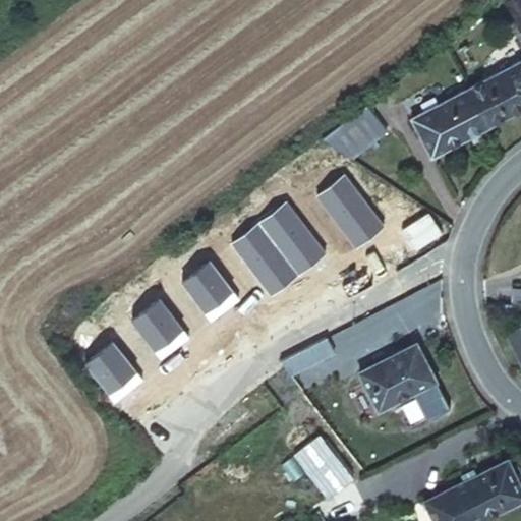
[(520,59),(465,89),(485,127),(520,108),(520,59)]
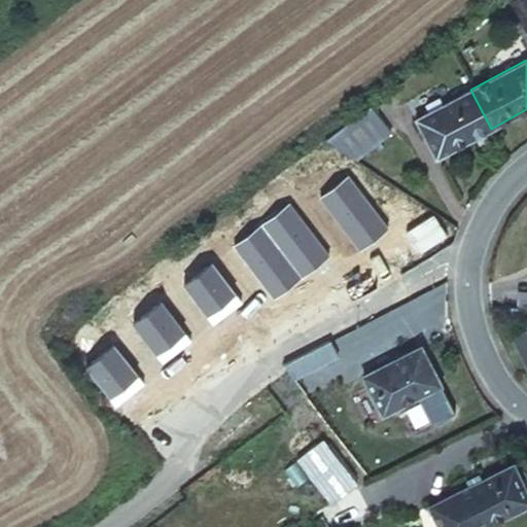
[(435,156),(491,129),(470,90),(415,117),(435,156)]
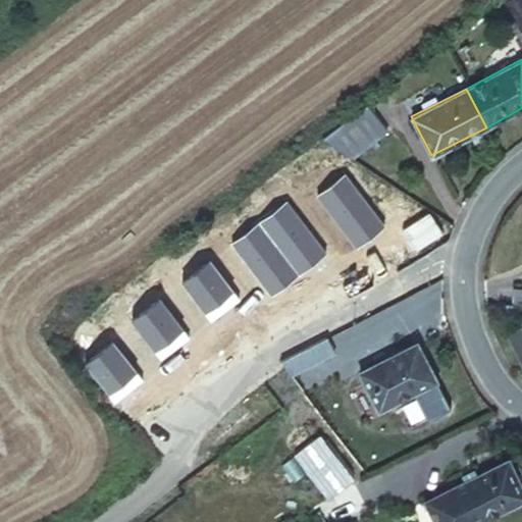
[(318,138),(349,157),(381,131),(362,105),(318,138)]
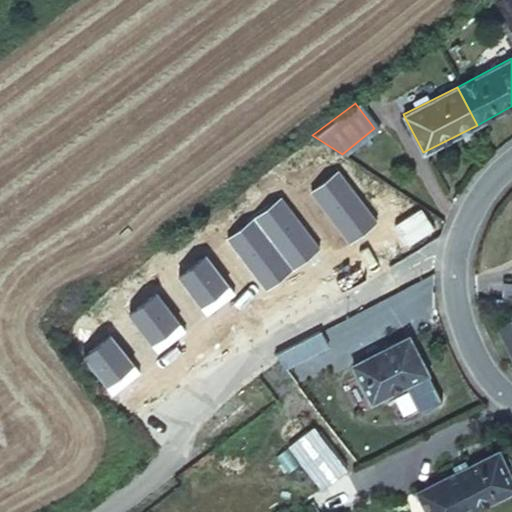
[(294,149),(264,171),(310,202),(336,163),(332,160),(333,158),(312,144),(303,156),(294,149)]
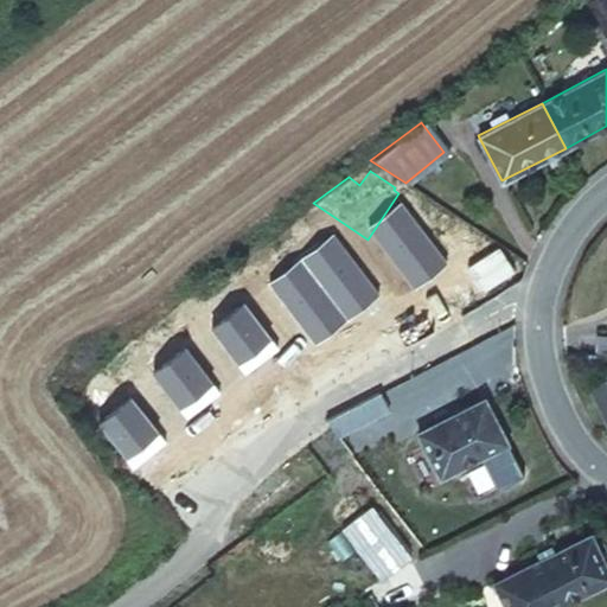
[(400,261),(422,227),(409,217),(416,205),(398,193),(368,240),(384,250),(378,261),(389,268),(396,259),(400,261)]
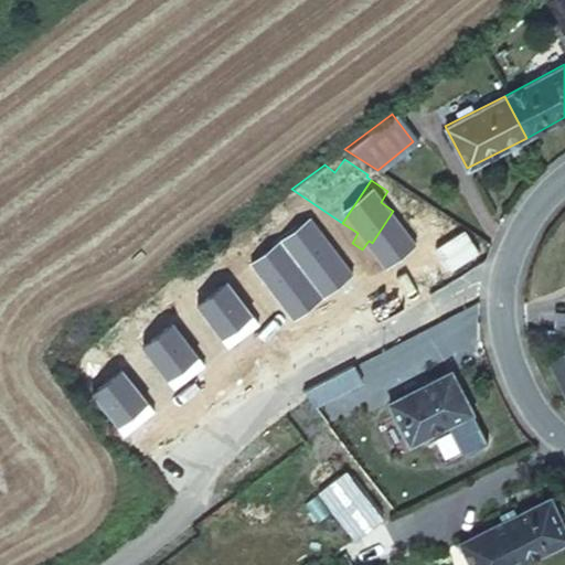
[(402,263),(430,221),(412,208),(404,219),(393,211),(372,243),(402,263)]
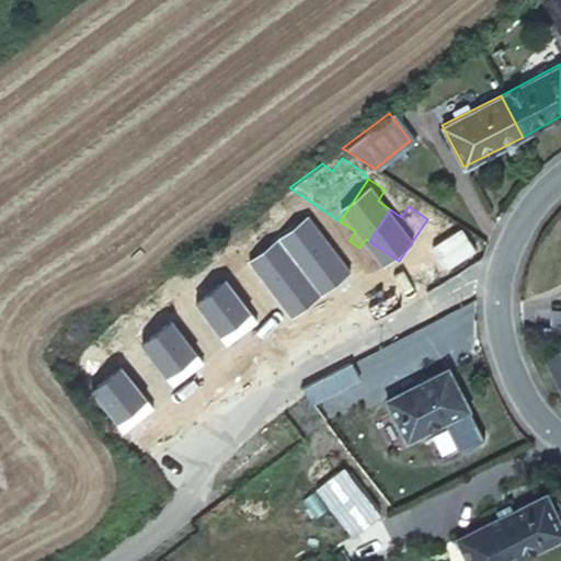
[(472,250),(427,219),(399,261),(431,282),(443,264),(451,270),(466,260),(472,250)]
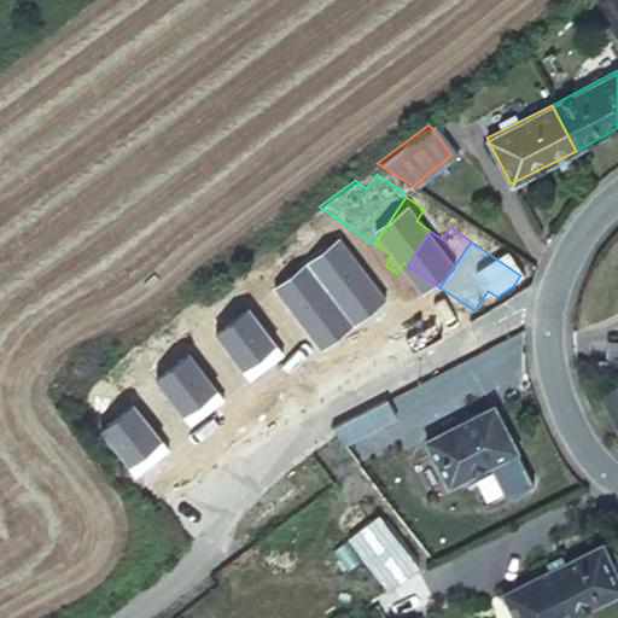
[(261,267),(242,281),(275,326),(307,302),(281,268),(269,279),(261,267)]
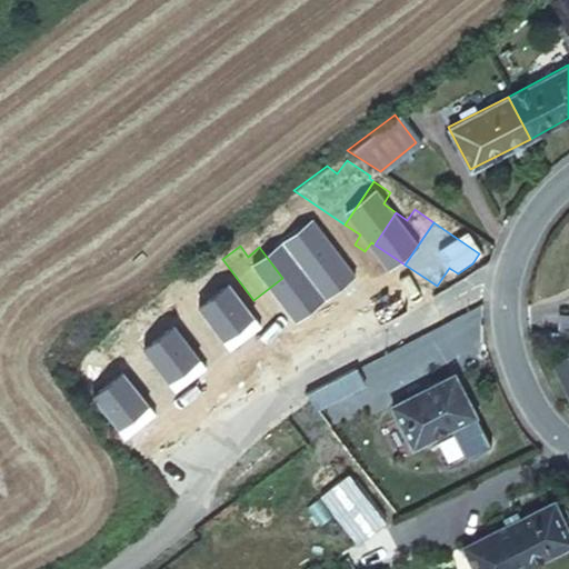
[(202,291),(227,322),(228,320),(233,327),(245,318),(239,311),(253,300),(222,259),(205,272),(212,283),(202,291)]
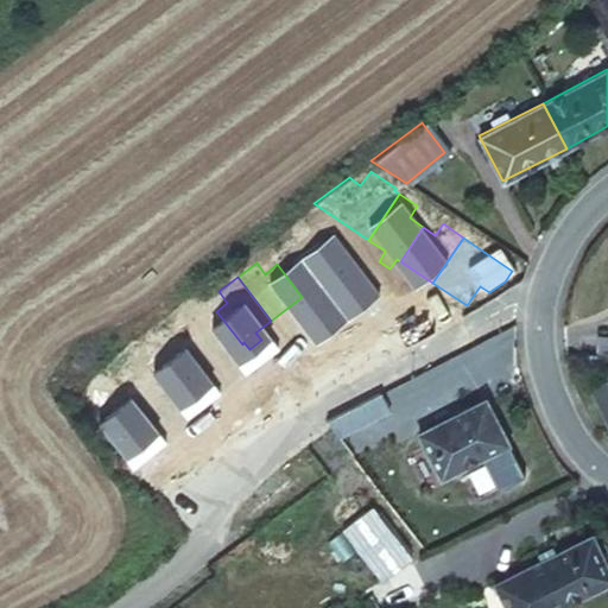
[(185,334),(211,367),(225,356),(230,363),(242,353),(238,347),(242,344),(216,311),(185,334)]
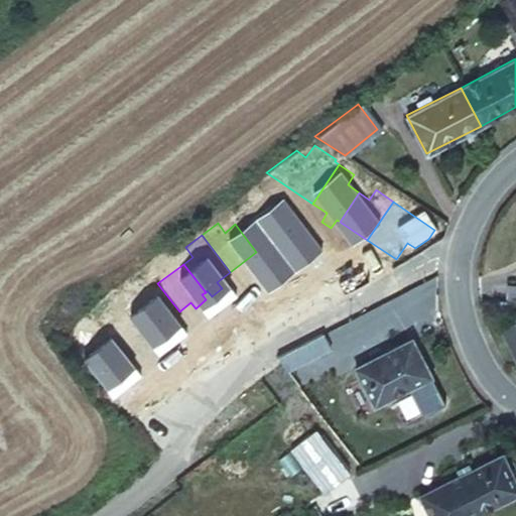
[(147,292),(132,303),(153,332),(179,311),(157,283),(150,274),(139,282),(147,292)]
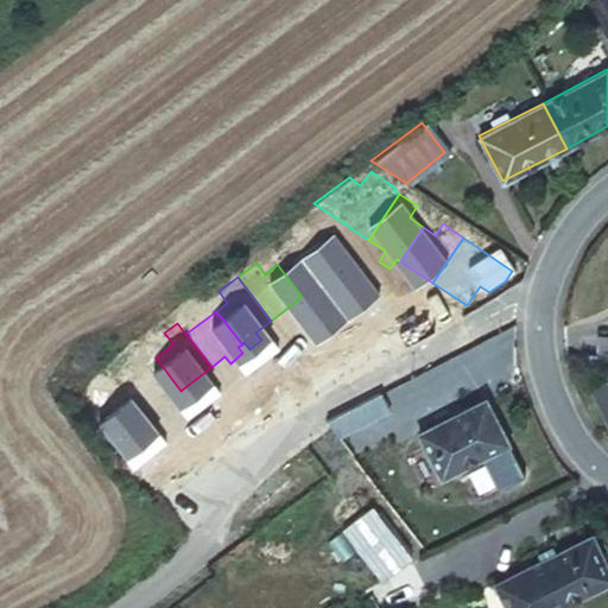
[(607,325),(594,324),(591,340),(607,342),(607,325)]
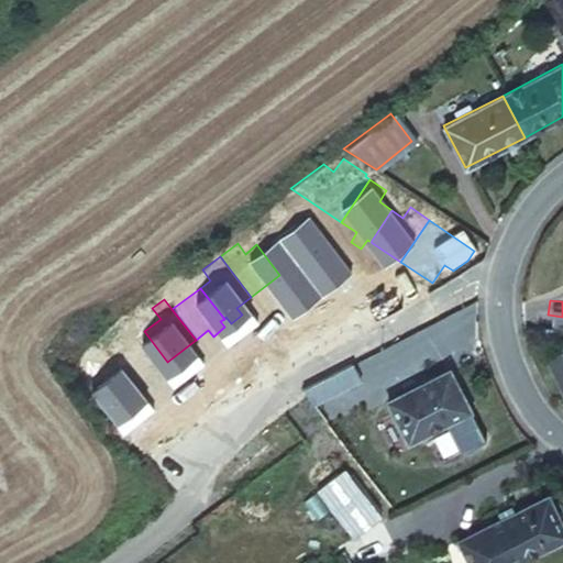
[(116,353),(139,384),(167,362),(144,331),(131,341),(123,331),(108,343),(116,353)]
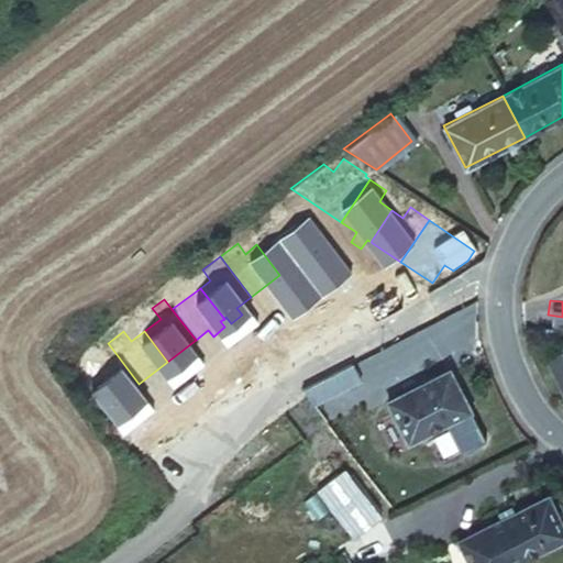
[(562,343),(547,352),(562,388),(562,343)]
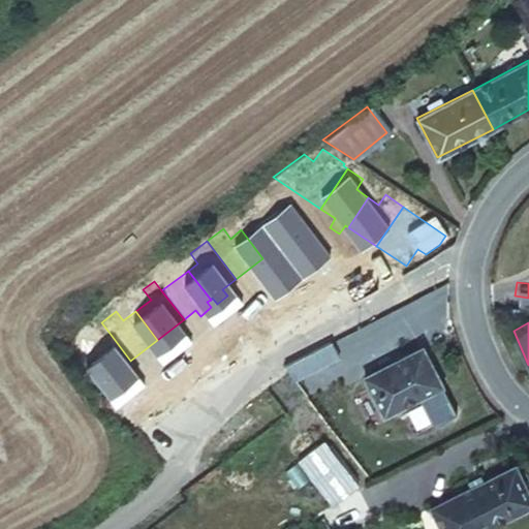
[(102,381),(130,361),(109,332),(81,352),(102,381)]
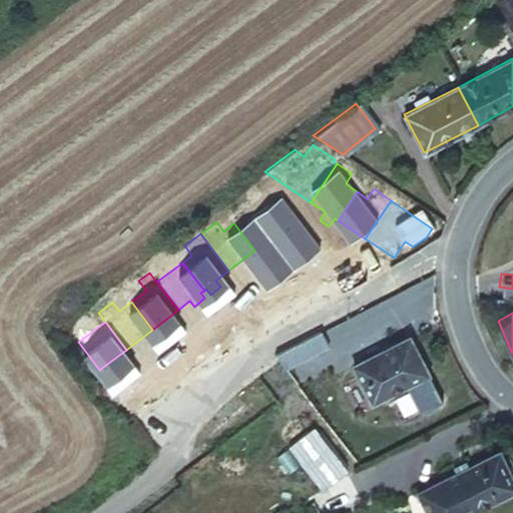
[(276,357),(280,364),(284,370),(326,348),(319,335),(276,357)]
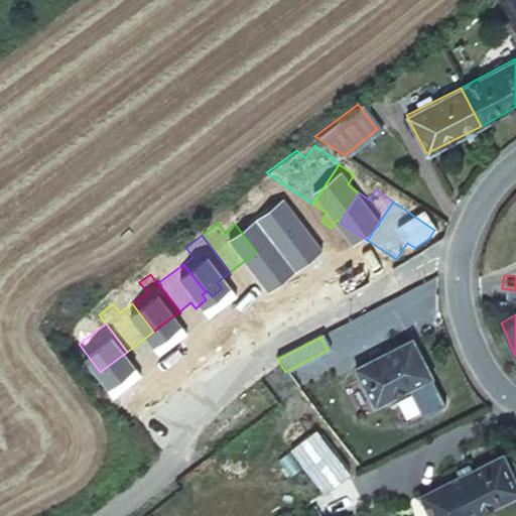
[(430,378),(410,340),(355,368),(373,406),(430,378)]
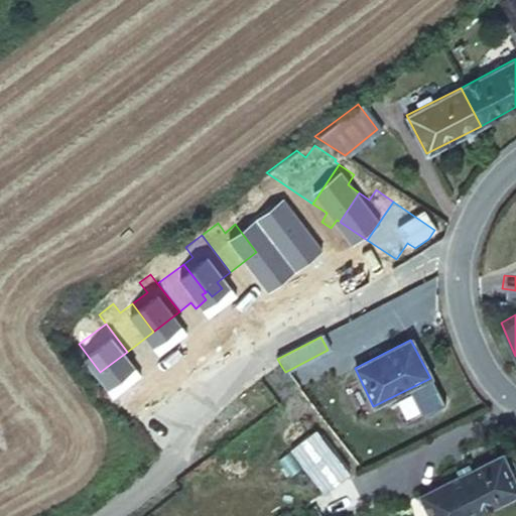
[(140,407),(125,389),(114,398),(129,417),(140,407)]
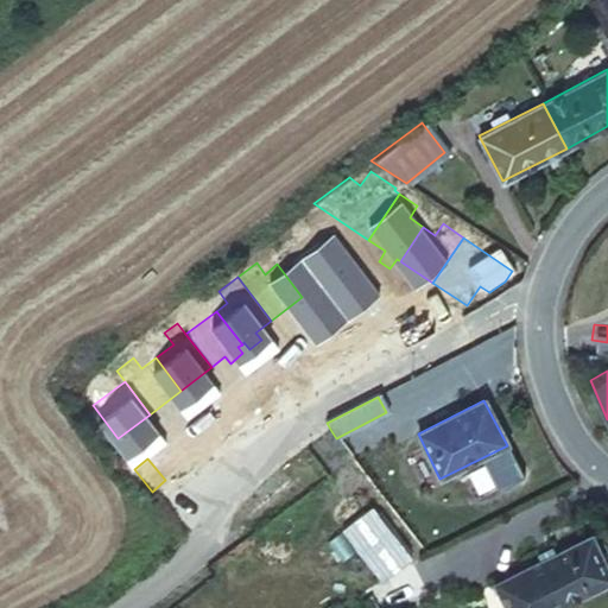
[(372,508),(341,532),(380,583),(411,561),(372,508)]
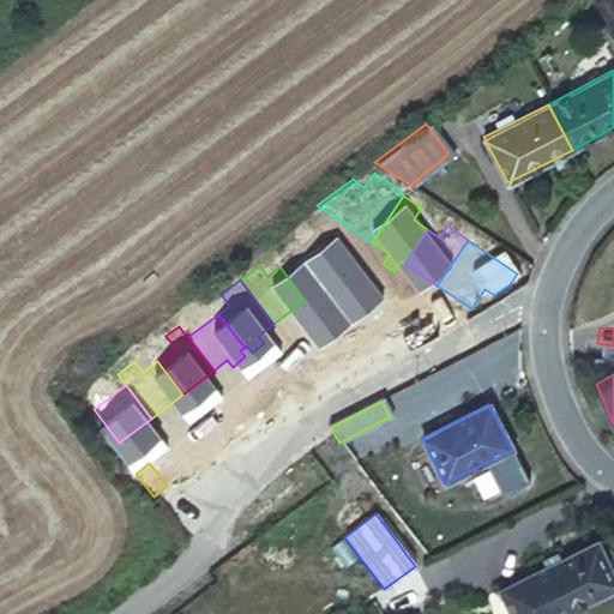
[(566,613),(613,590),(613,575),(597,542),(506,588),(518,613),(566,613)]
